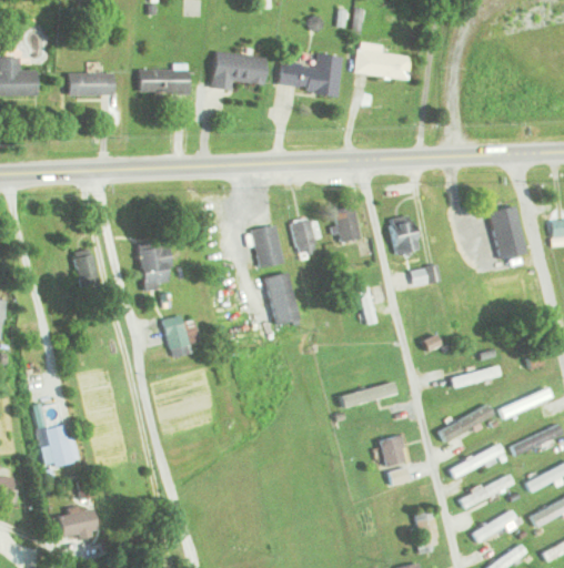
[(383,53),(383,44),(360,42),(356,73),(409,79),(411,57),(383,53)]
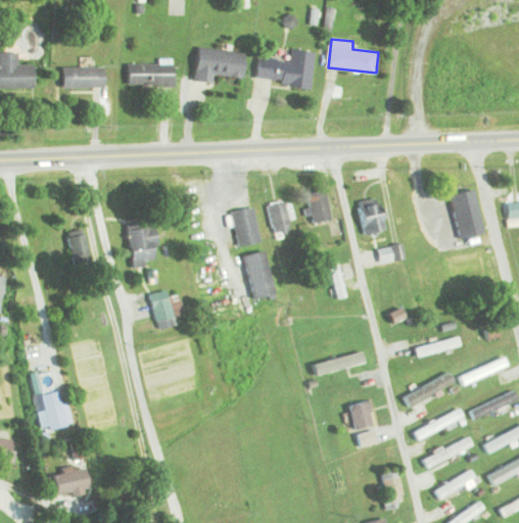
[(310,87),(315,52),(293,49),(291,60),(260,56),(256,80),(310,87)]
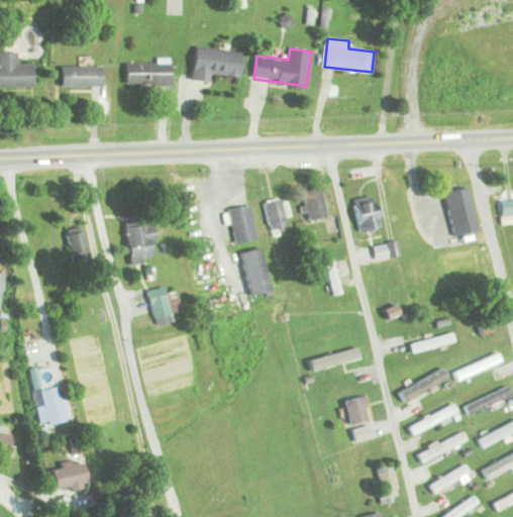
[(33,64),(18,64),(18,53),(0,53),(0,87),(34,87),(33,64)]
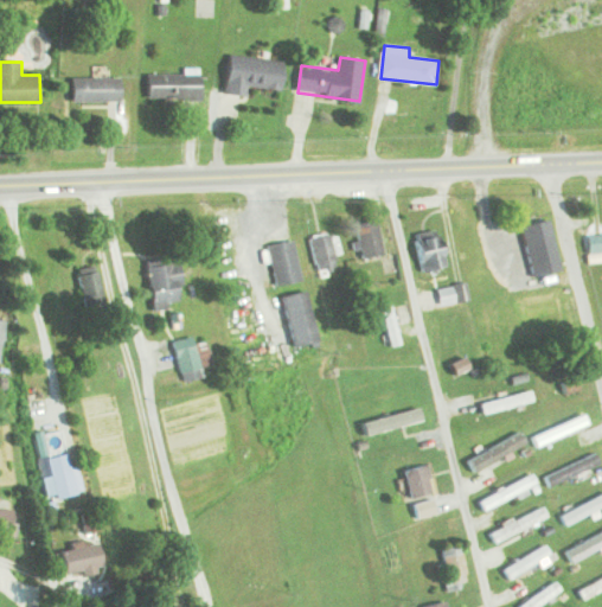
[(148,100),(200,100),(200,74),(148,74),(148,100)]
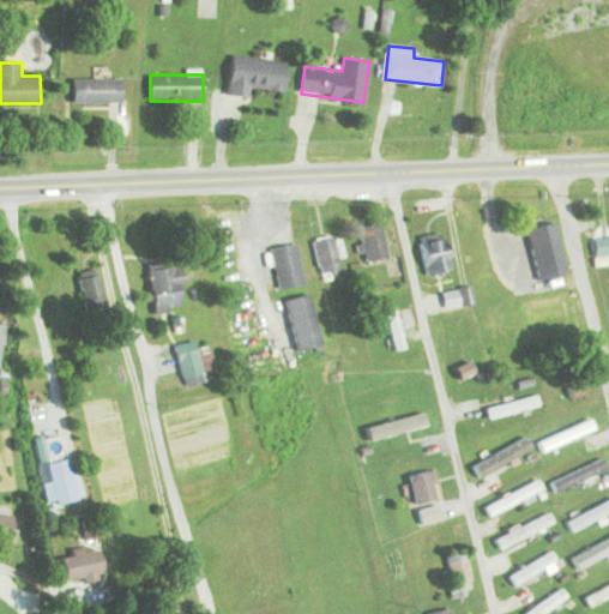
[(122,103),(122,79),(73,79),(73,103),(122,103)]
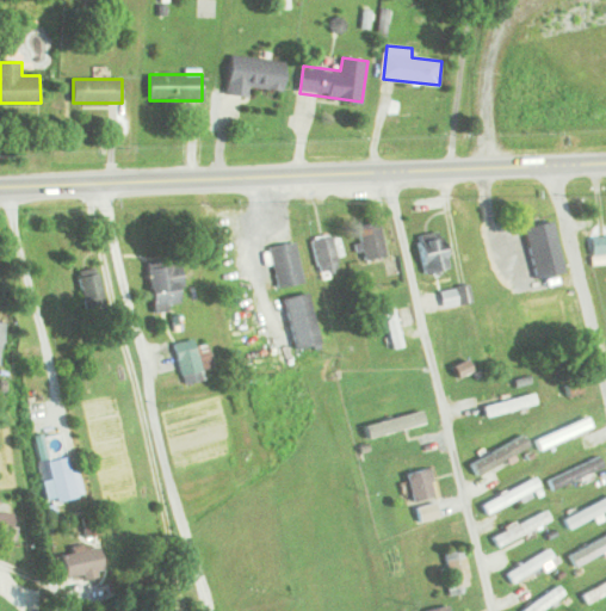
[(389,255),(381,221),(359,226),(368,260),(389,255)]
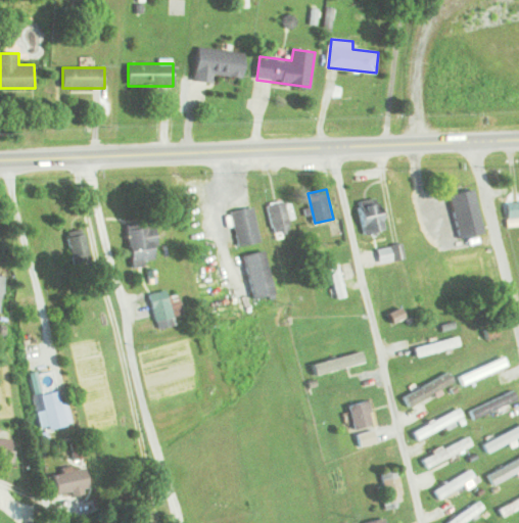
[(467,193),(446,193),(446,225),(467,225),(467,193)]
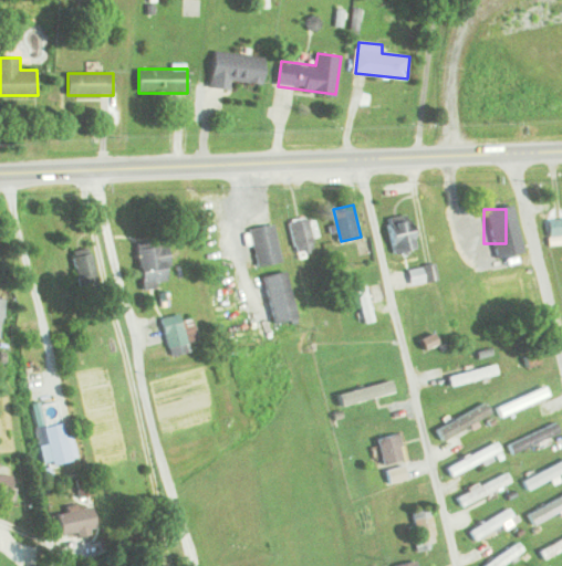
[(315,249),(310,218),(291,221),(298,252),(315,249)]
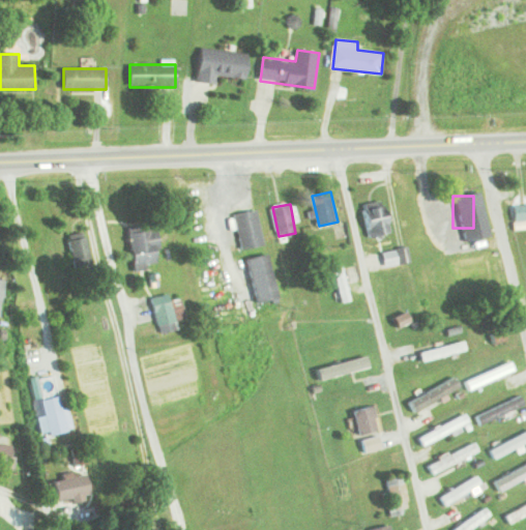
[(391,233),(384,205),(364,209),(371,238),(391,233)]
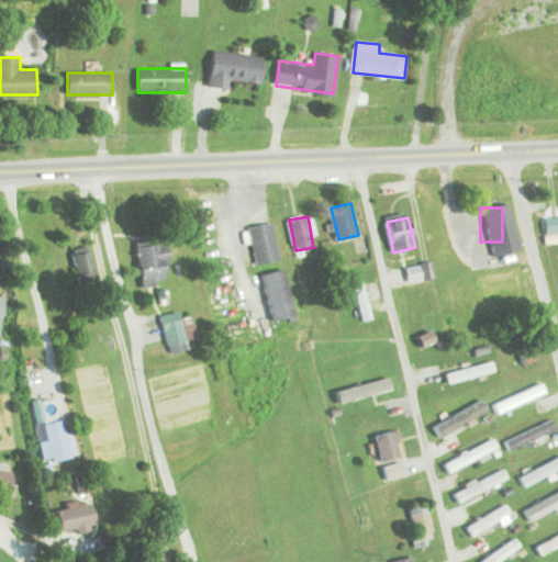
[(547,238),(557,237),(557,217),(546,218),(547,238)]
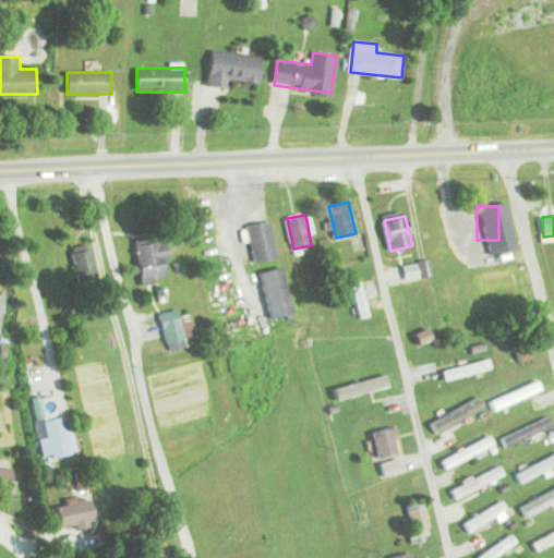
[(255,263),(278,258),(272,221),(248,226),(255,263)]
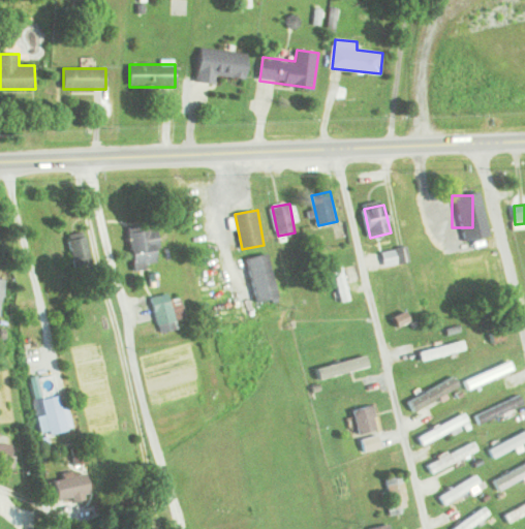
[(129,227),(133,268),(160,265),(156,225),(129,227)]
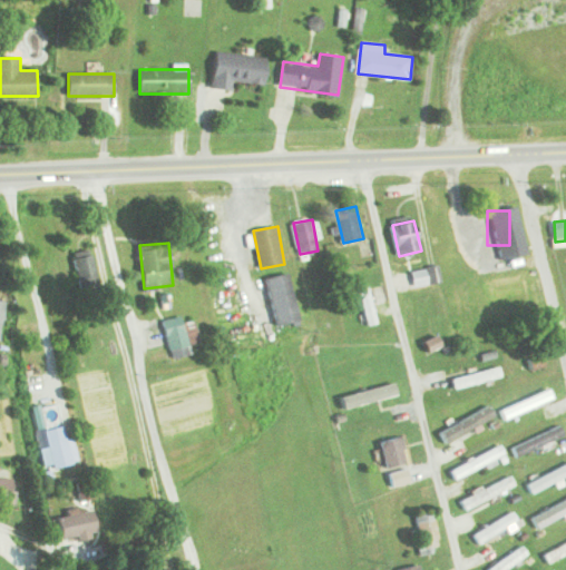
[(97,286),(95,255),(77,256),(80,287),(97,286)]
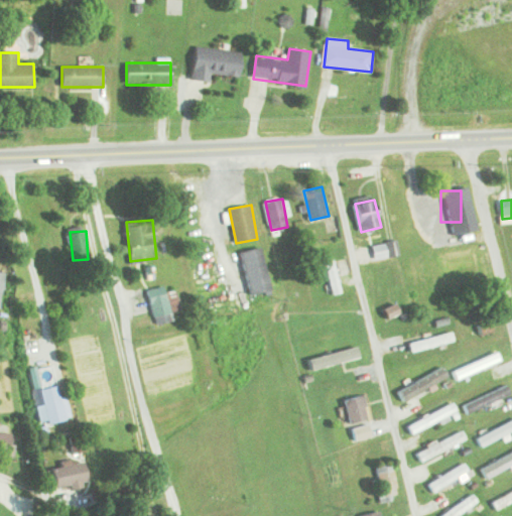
[(252,295),(271,290),(261,247),(241,252),(252,295)]
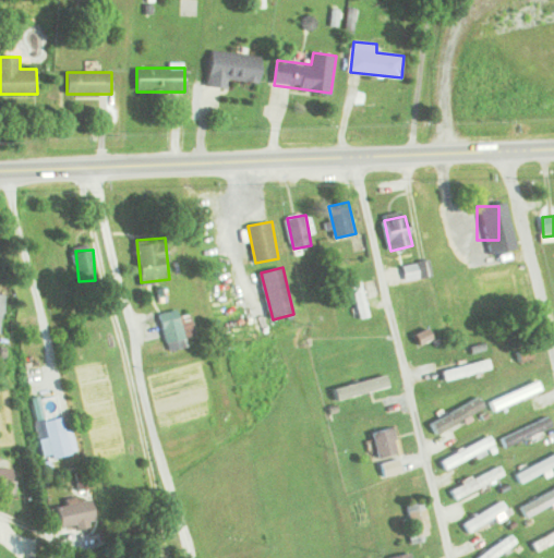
[(352,283),(361,319),(371,317),(362,281),(352,283)]
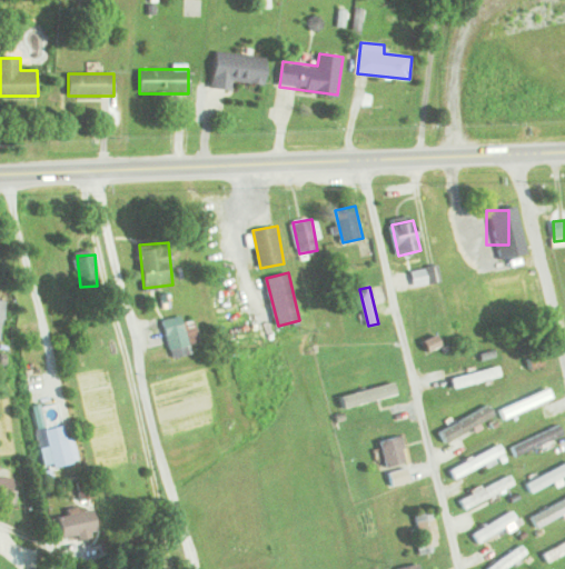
[(164,319),(175,358),(191,353),(189,343),(200,340),(196,321),(184,325),(181,315),(164,319)]
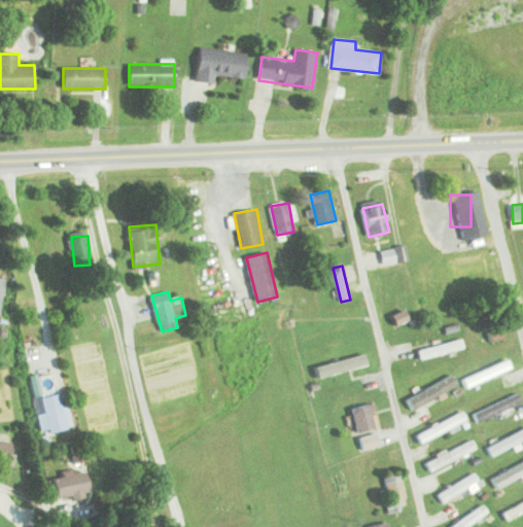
[(410,320),(405,310),(393,316),(397,326),(410,320)]
